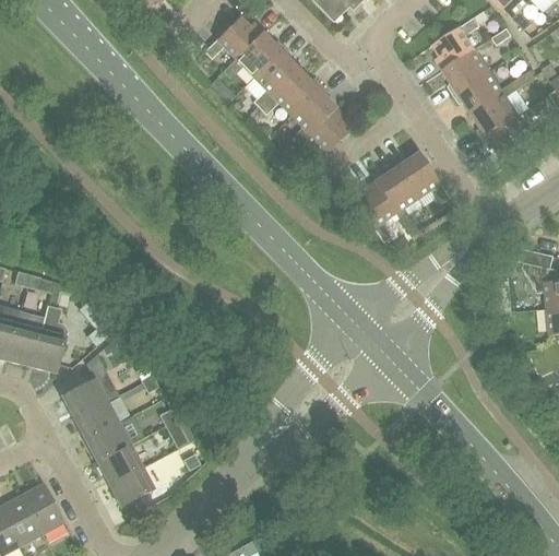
[(353,10),(361,0),(312,0),(333,21),(348,7),(353,10)]
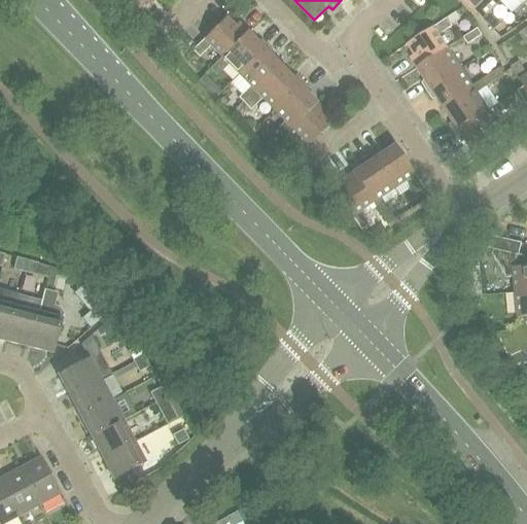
[(489,9),(500,0),(466,0),(494,28),(501,22),(489,9)]
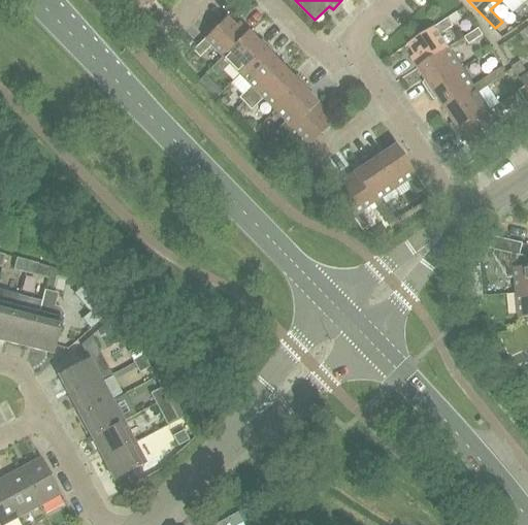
[(458,9),(448,15),(452,22),(462,15),(458,9)]
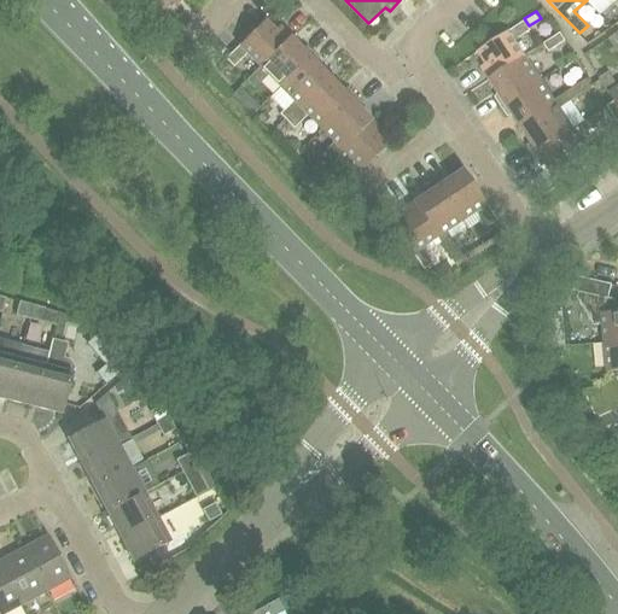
[(261,64),(290,35),(280,24),(275,28),(266,18),(226,57),(234,64),(248,51),(261,64)]
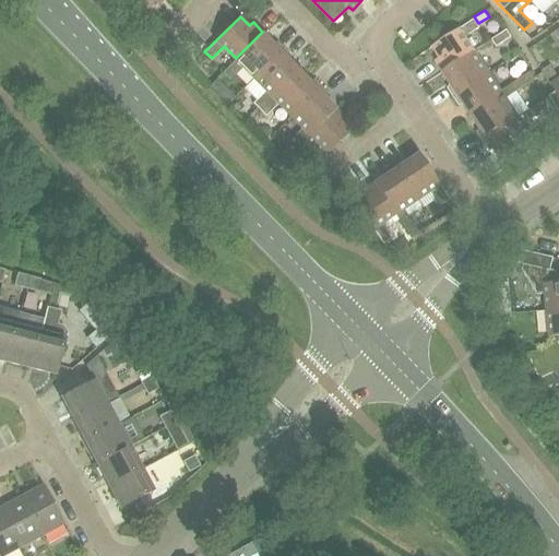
[(443,70),(475,49),(465,35),(480,25),(478,23),(474,16),(432,44),(440,56),(436,58),(443,70)]
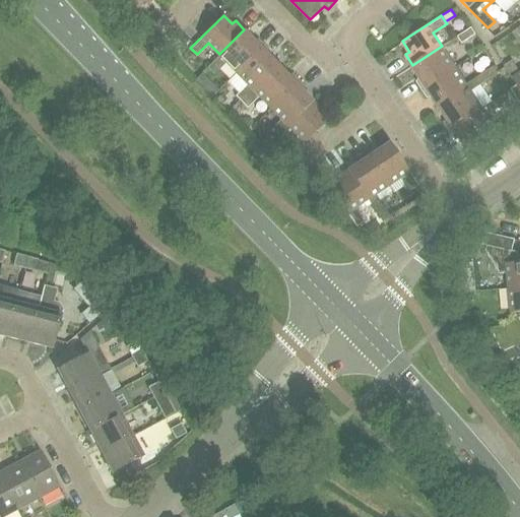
[(477,31),(472,24),(459,34),(463,41),(477,31)]
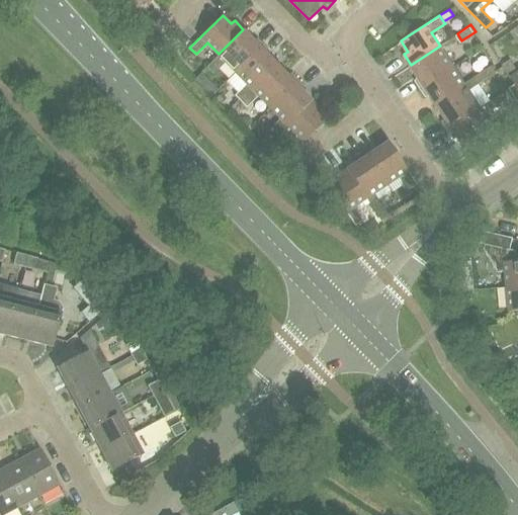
[(235,71),(264,43),(257,36),(253,39),(243,29),(219,54),(206,65),(212,71),(225,60),(235,71)]
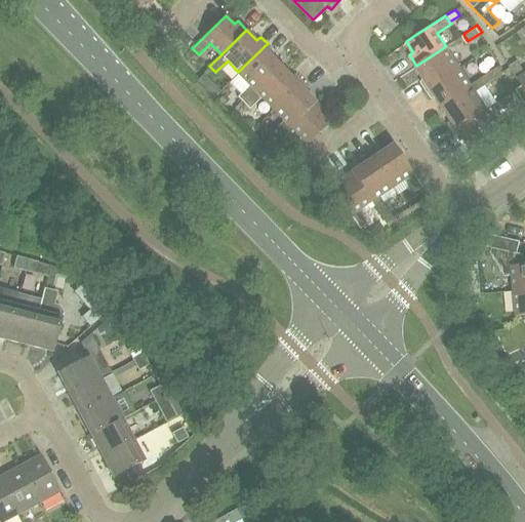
[(244,101),(281,65),(271,54),(274,50),(268,43),(238,72),(249,83),(238,94),(244,101)]
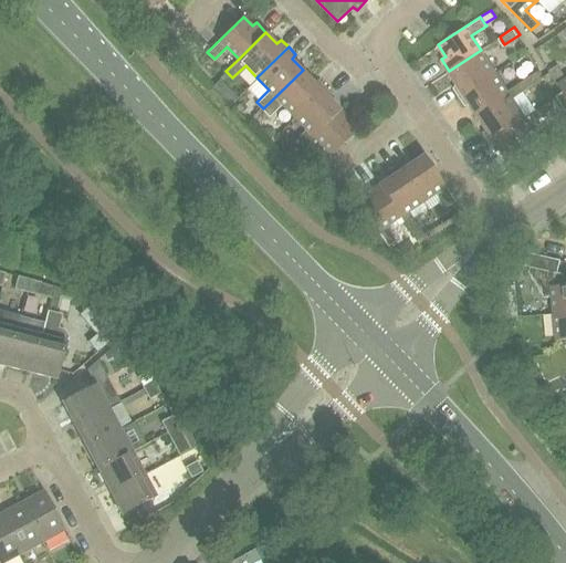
[(459,96),(495,72),(481,50),(449,71),(458,84),(453,87),(459,96)]
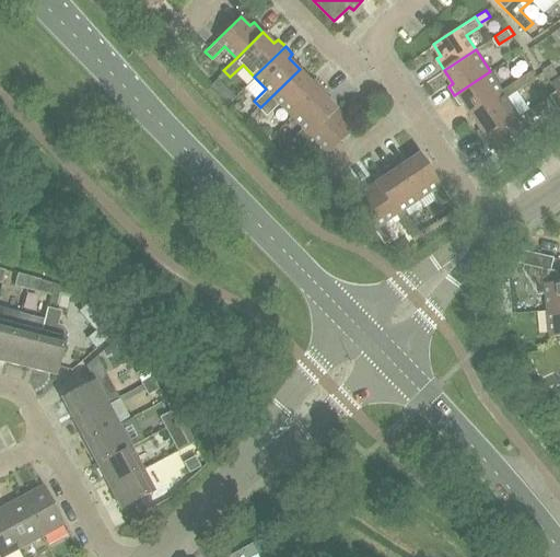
[(559,74),(551,62),(544,68),(557,90),(559,93),(559,74)]
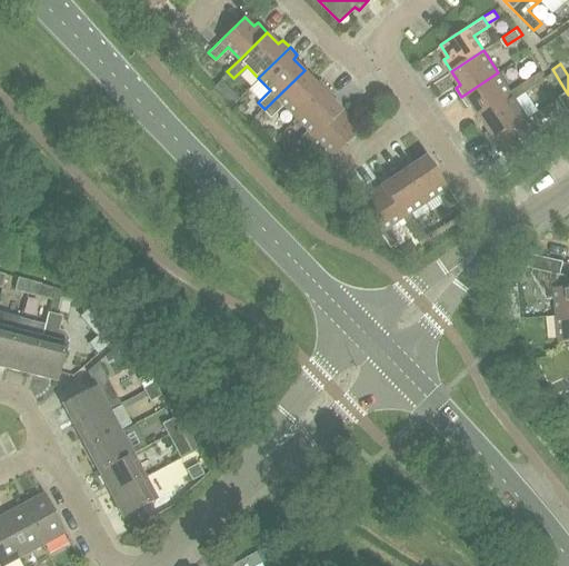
[(296,116),(327,86),(319,78),(316,82),(305,70),(265,109),(271,117),(283,103),(296,116)]
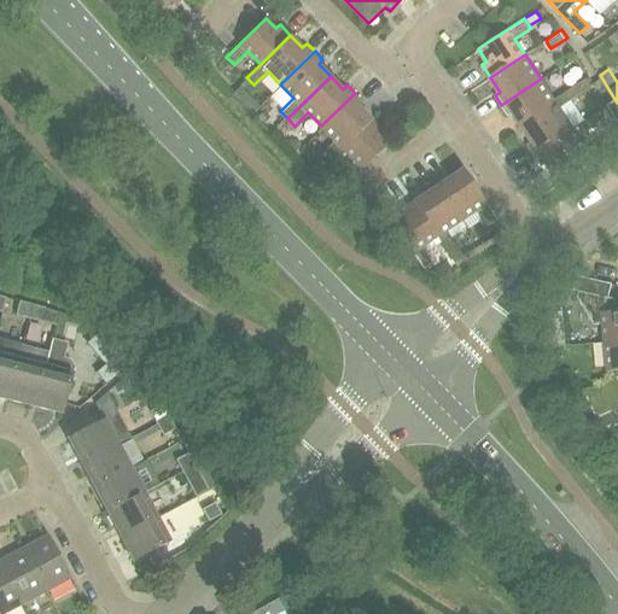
[(587,77),(570,88),(576,95),(592,85),(587,77)]
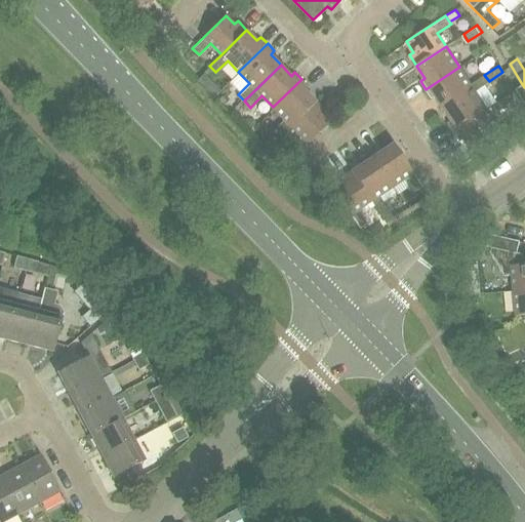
[(473,87),(471,83),(459,67),(426,89),(431,97),(436,94),(444,107),(473,87)]
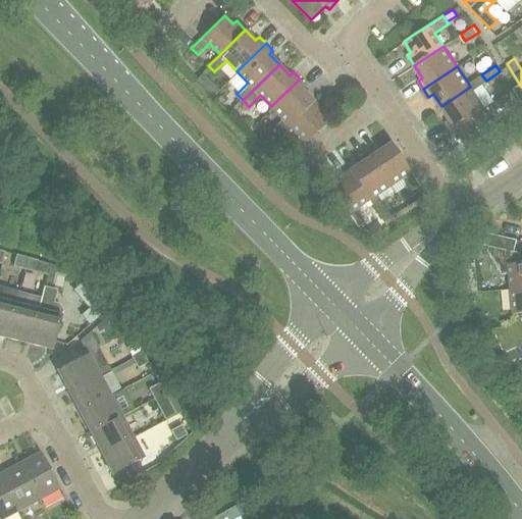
[(197,78),(202,84),(205,87),(212,81),(209,78),(204,71),(197,78)]
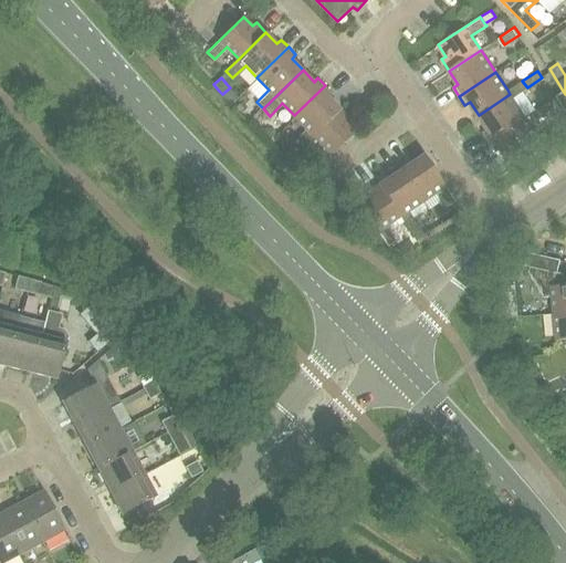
[(507,90),(510,94),(513,97),(527,87),(522,81),(507,90)]
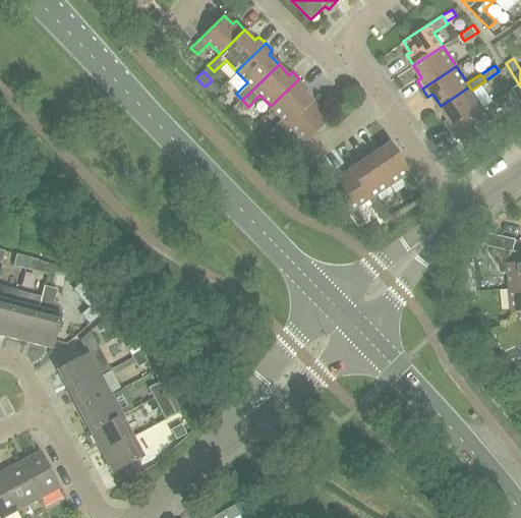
[(276,135),(288,124),(312,100),(302,89),(306,85),(299,78),(271,106),(282,117),(270,129),(276,135)]
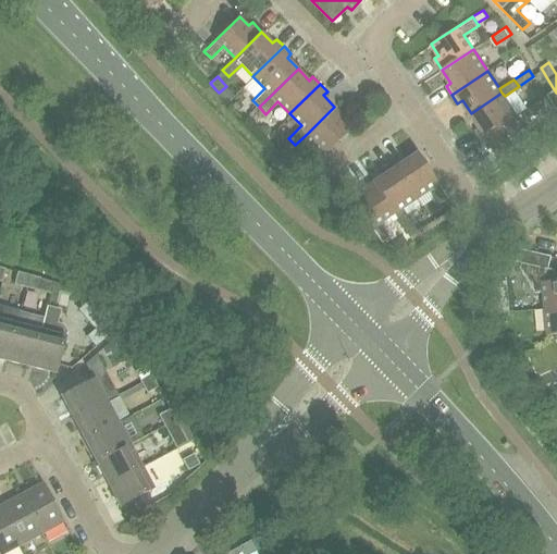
[(556,93),(554,89),(547,94),(556,108),(556,93)]
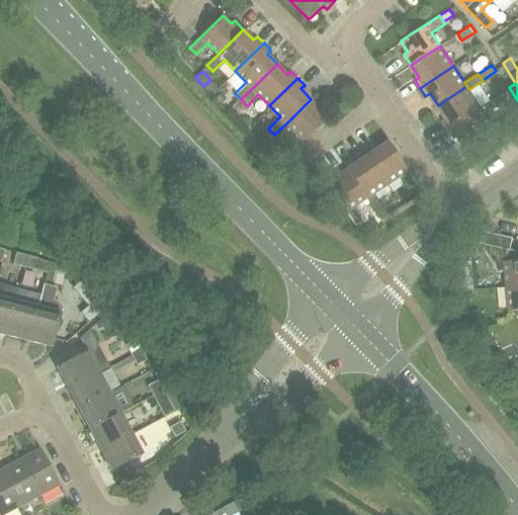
[(481,106),(469,89),(466,86),(438,105),(446,117),(441,119),(447,129),(481,106)]
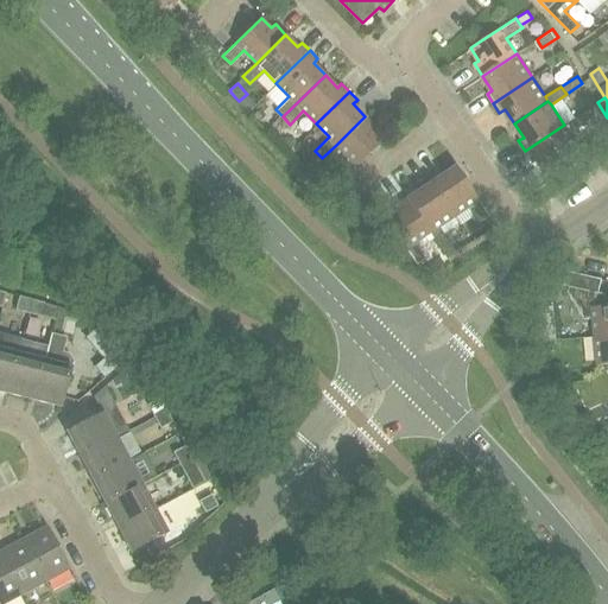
[(365,116),(336,145),(348,158),(335,171),(342,178),(381,141),(371,131),(375,126),(365,116)]
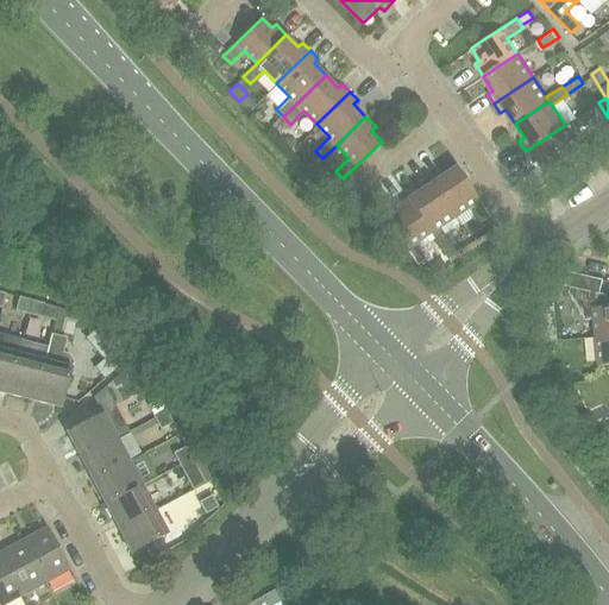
[(565,125),(526,151),(532,161),(537,157),(547,171),(581,149),(565,125)]
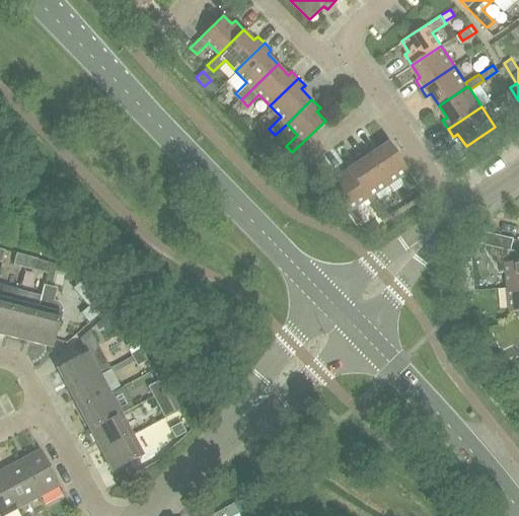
[(365,150),(387,183),(400,174),(410,188),(417,182),(389,140),(376,149),(373,144),(365,150)]
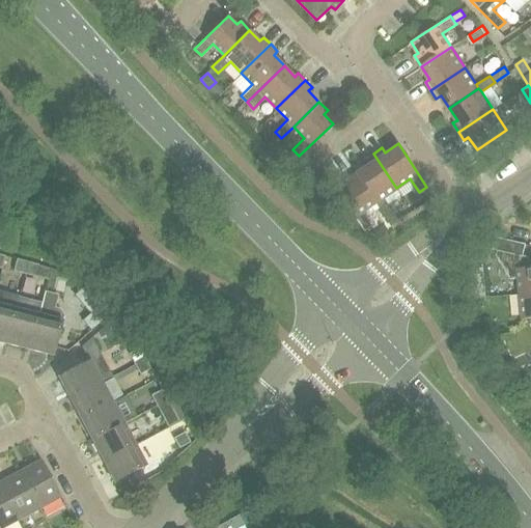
[(383,196),(396,188),(373,154),(365,159),(368,163),(356,171),(375,201),(385,215),(392,211),(383,196)]
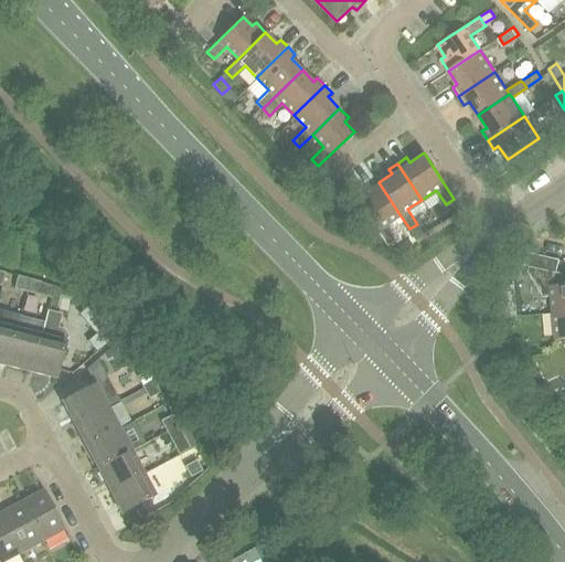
[(386,224),(400,214),(379,182),(368,190),(371,194),(359,202),(387,244),(396,239),(386,224)]
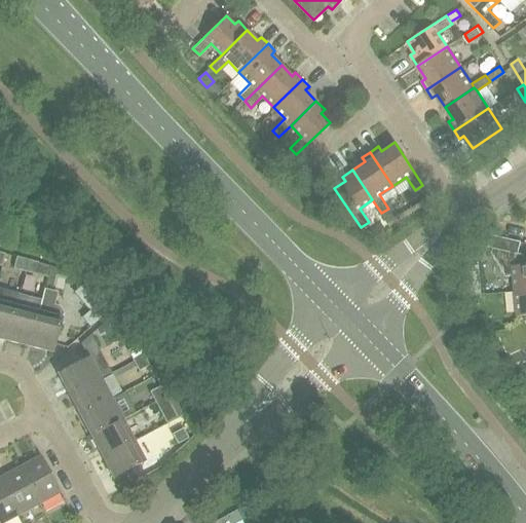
[(519,253),(519,252),(521,240),(491,233),(488,246),(493,247),(519,253)]
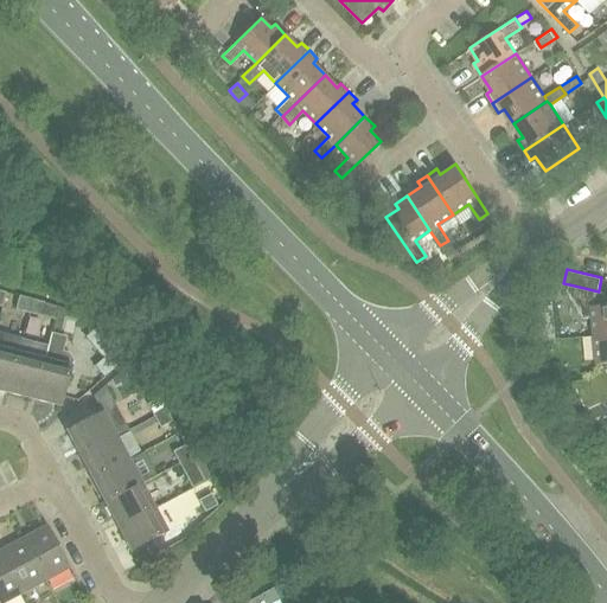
[(604,292),(599,290),(599,292),(569,284),(567,290),(583,318),(593,316),(595,334),(606,332),(606,302),(605,303),(604,292)]
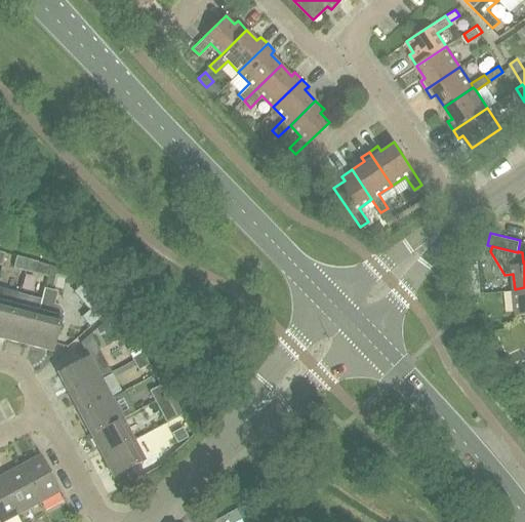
[(25,269),(28,256),(16,253),(13,266),(25,269)]
